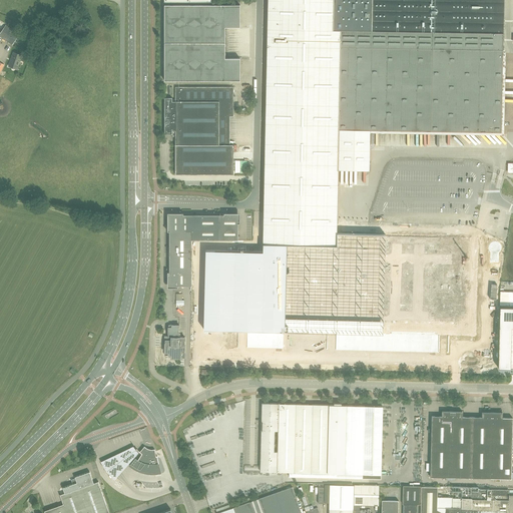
[(268,0),(269,0),(267,64),(265,163),(264,211),(263,243),(337,245),(337,233),(338,169),(369,170),(370,132),(370,129),(501,132),(503,49),(503,45),(503,32),(503,0),(268,0)]
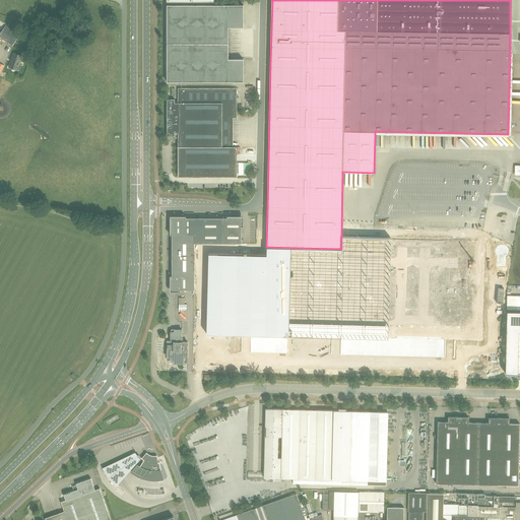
[(167,81),(182,81),(244,81),(244,59),(229,59),(228,27),(244,27),(244,5),(214,5),(167,5),(167,81)]
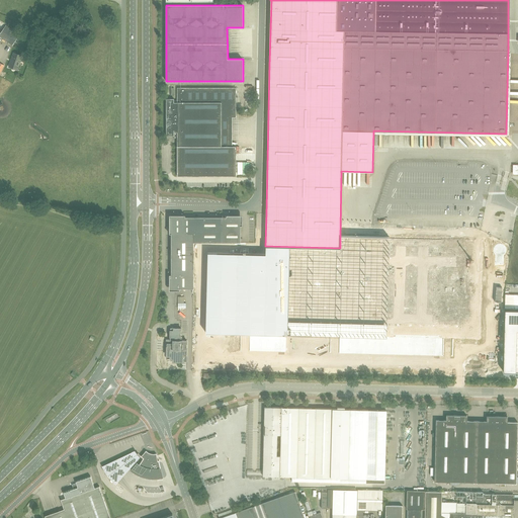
[(28,29),(29,25),(25,24),(21,23),(15,21),(14,23),(15,25),(18,26),(21,27),(20,29),(22,30),(23,28),(28,29)]
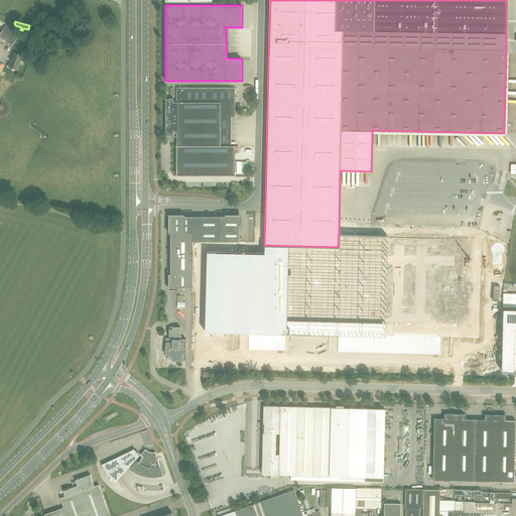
[(0,36),(12,44),(17,37),(19,34),(6,25),(0,33),(0,36)]
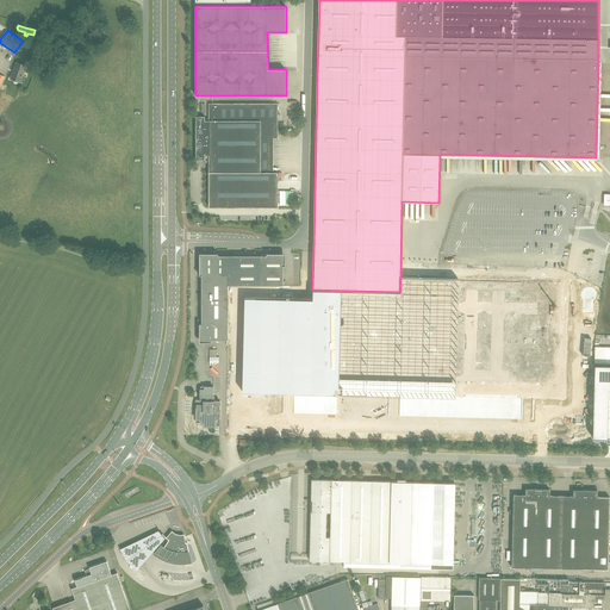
[(26,66),(16,62),(10,79),(22,82),(23,76),(26,66)]
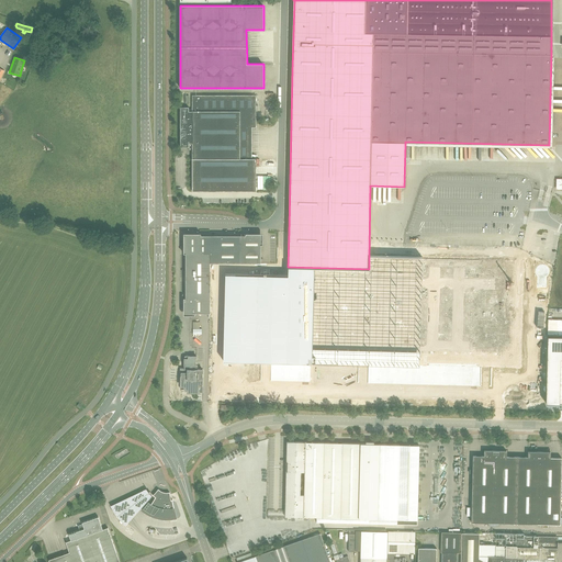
[(192,191),(198,191),(215,191),(239,191),(243,191),(256,191),(256,186),(256,165),(256,161),(256,159),(251,159),(248,159),(247,130),(254,130),(254,127),(256,127),(256,123),(256,114),(256,96),(192,96),(192,111),(189,111),(189,108),(181,108),(180,108),(180,147),(189,147),(189,143),(192,143),(192,153),(192,191)]
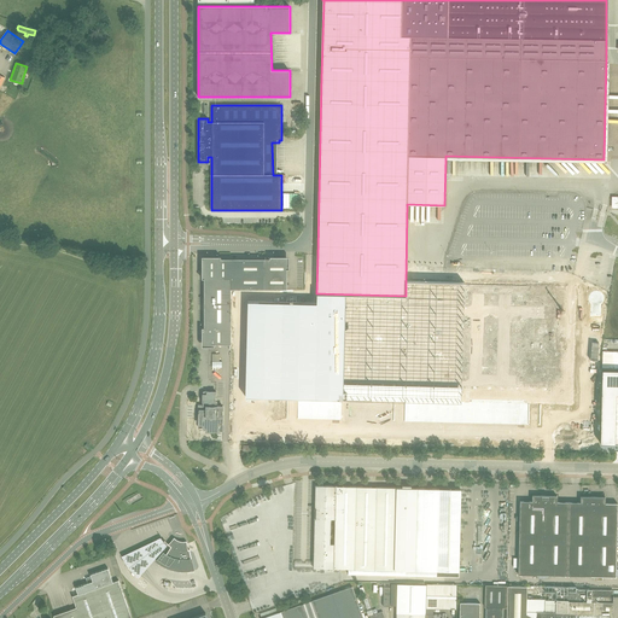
[(289,269),(289,257),(270,257),(270,258),(245,258),(221,258),(221,257),(202,257),(202,279),(204,279),(204,327),(202,327),(202,331),(202,347),(211,347),(215,347),(215,344),(231,344),(231,289),(287,289),(287,269),(289,269)]
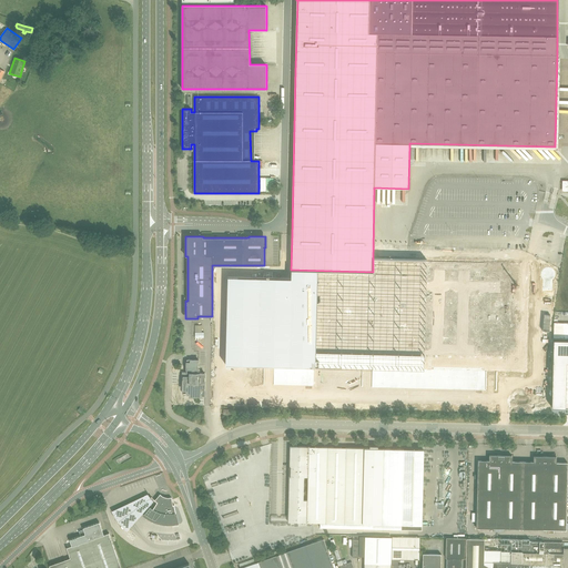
[(227,277),(225,365),(527,373),(530,262),(480,261),(373,259),(373,272),(291,270),(291,279),(227,277)]
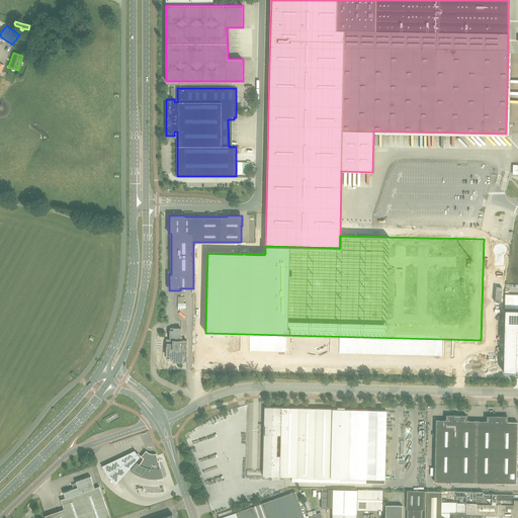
[(504,264),(504,254),(503,254),(502,255),(501,256),(499,256),(498,255),(496,254),(495,264),(504,264)]
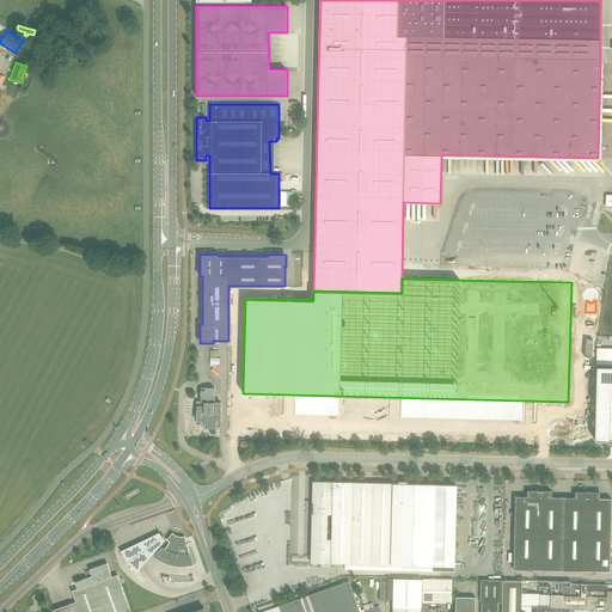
[(597,365),(607,365),(611,365),(611,348),(597,348),(597,365)]
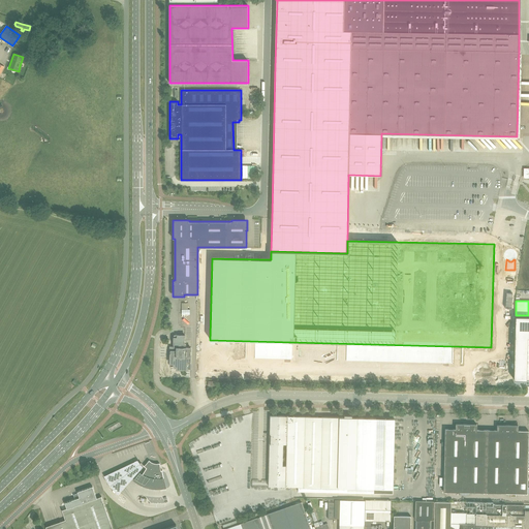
[(528,316),(515,317),(514,379),(526,379),(528,379),(528,316)]
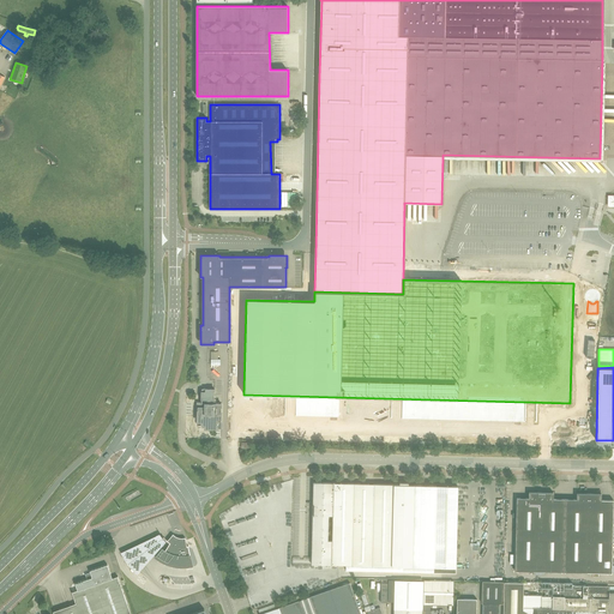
[(210,389),(205,389),(202,389),(202,407),(198,407),(197,425),(204,425),(204,428),(209,429),(211,429),(217,429),(217,422),(221,422),(222,403),(215,403),(215,389),(210,389)]
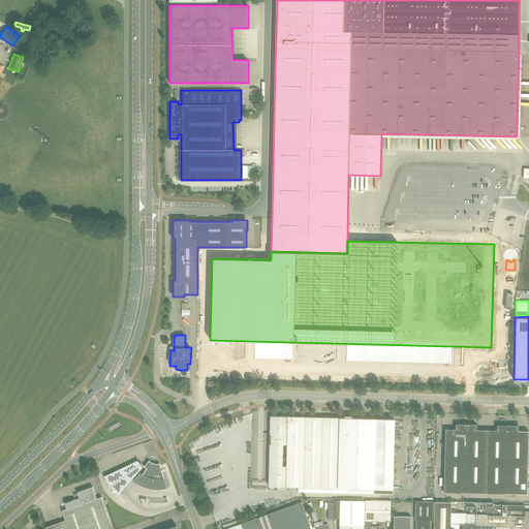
[(270,443),(269,480),(259,480),(252,480),(243,456),(203,470),(216,509),(241,501),(244,509),(296,492),(298,492),(313,492),(375,494),(394,494),(394,476),(395,418),(376,418),(358,417),(358,416),(353,416),(353,417),(352,417),(352,415),(344,415),(344,417),(315,416),(270,415),(270,436),(270,443)]
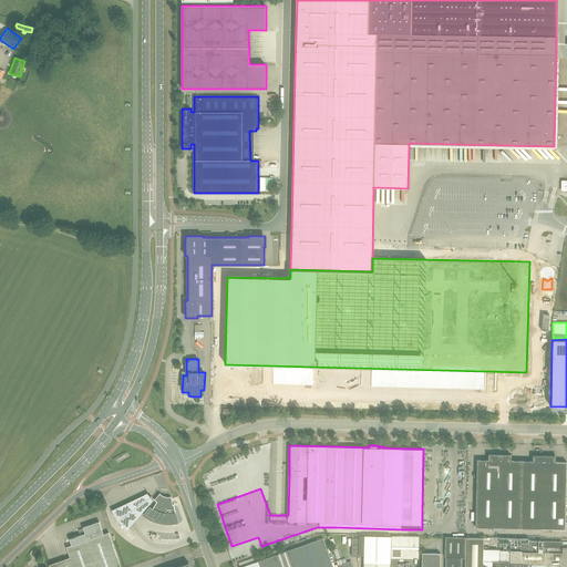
[(475,527),(498,527),(500,455),(488,454),(488,460),(477,460),(475,527)]
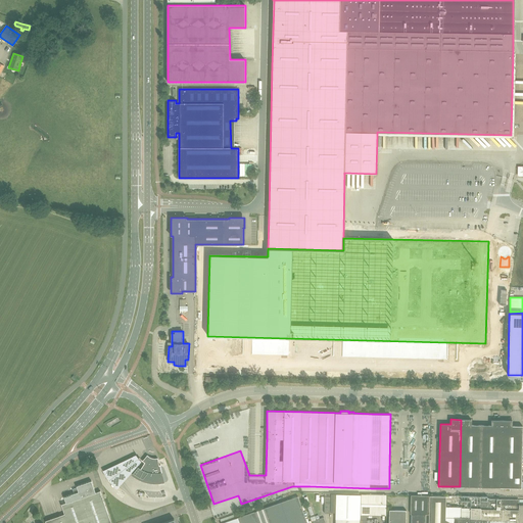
[(471,420),(461,420),(460,486),(480,486),(481,425),(471,425),(471,420)]
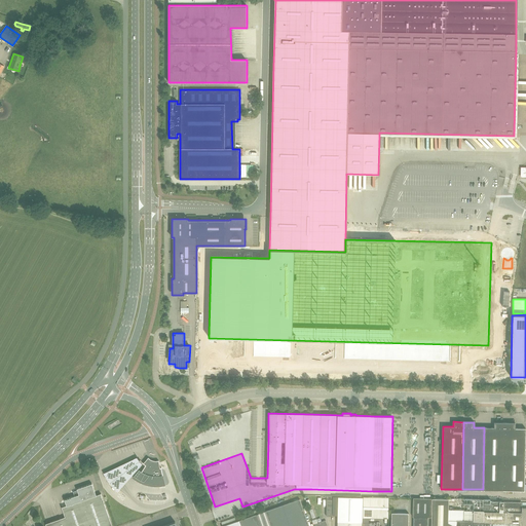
[(483,489),(503,490),(504,422),(494,422),(494,427),(484,427),(483,489)]
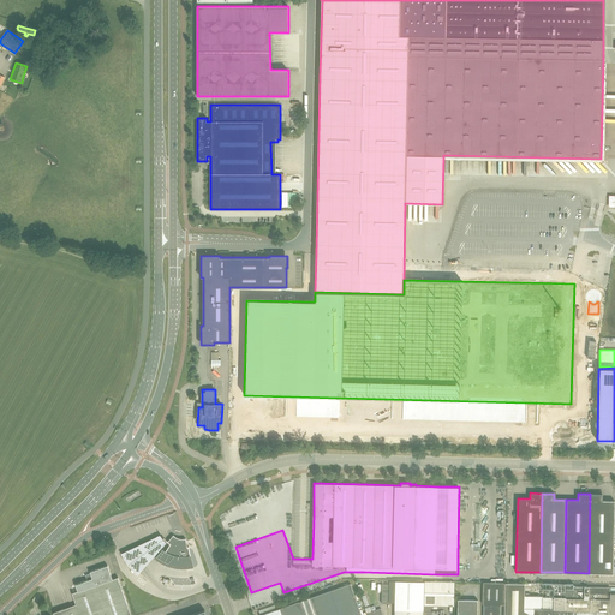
[(602,495),(590,494),(589,573),(613,573),(613,572),(613,563),(614,501),(602,501),(602,495)]
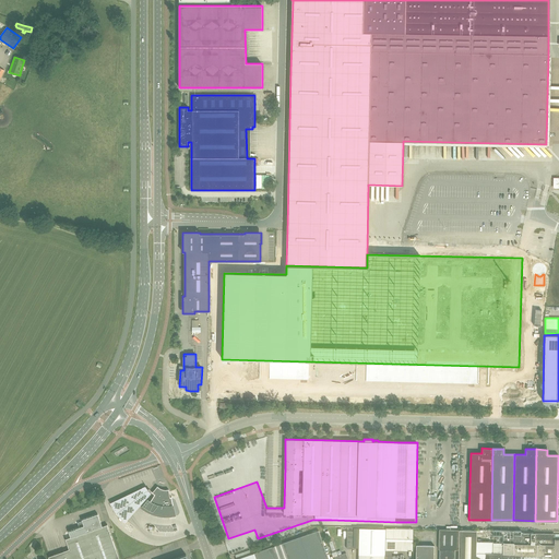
[(116,513),(125,521),(151,491),(147,486),(145,484),(110,501),(113,508),(116,513)]
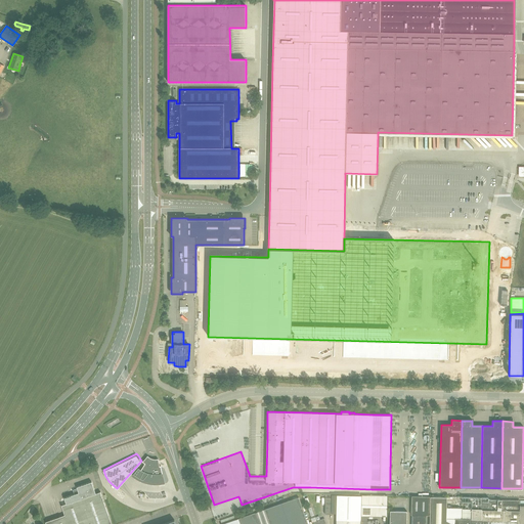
[(141,471),(137,477),(138,478),(140,479),(141,479),(143,480),(144,481),(145,481),(147,481),(149,482),(151,482),(153,482),(155,482),(157,482),(160,482),(159,473),(160,473),(161,474),(162,474),(161,466),(160,466),(159,461),(158,459),(158,460),(157,460),(156,460),(155,460),(154,459),(153,459),(151,459),(150,459),(149,457),(148,456),(147,456),(143,462),(141,461),(145,464),(141,470),(141,471)]
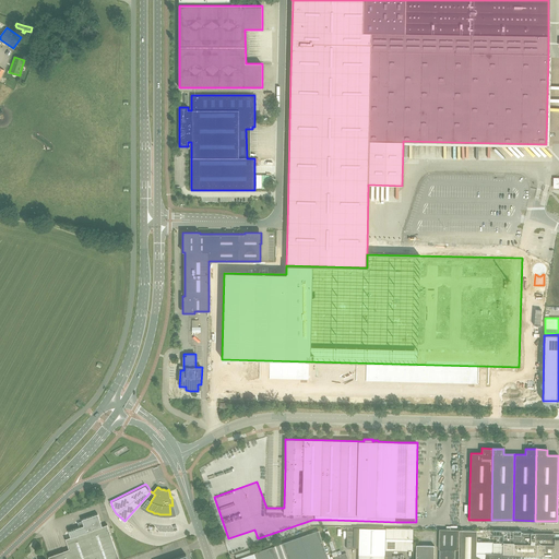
[(141,506),(146,509),(151,502),(151,501),(147,498),(141,506)]
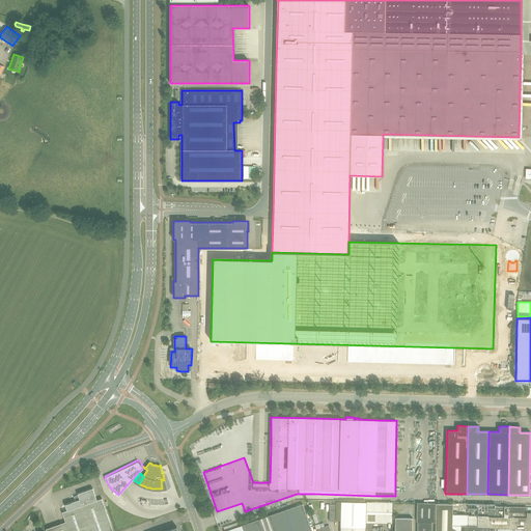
[(113,530),(102,499),(98,500),(93,488),(78,494),(79,496),(75,497),(76,499),(78,499),(78,500),(65,504),(67,510),(62,512),(65,522),(47,529),(47,530),(113,530)]
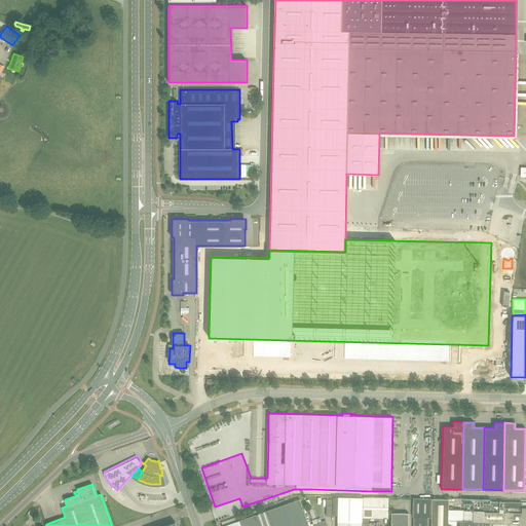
[(338,496),(337,522),(337,525),(362,525),(363,522),(363,497),(363,496),(338,496)]
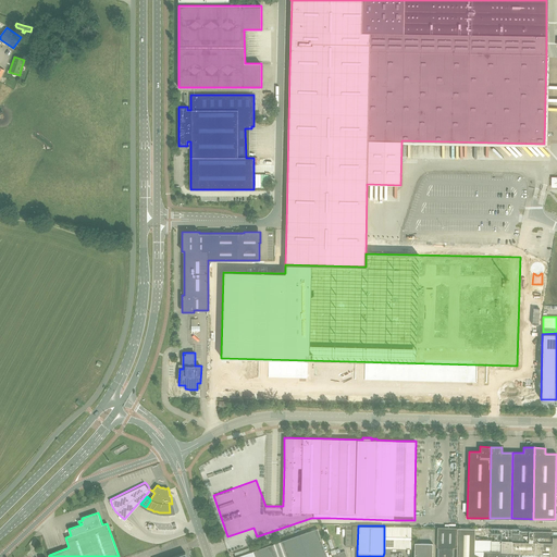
[(384,536),(384,553),(386,553),(391,553),(391,548),(411,548),(411,527),(407,527),(384,527),(384,536)]
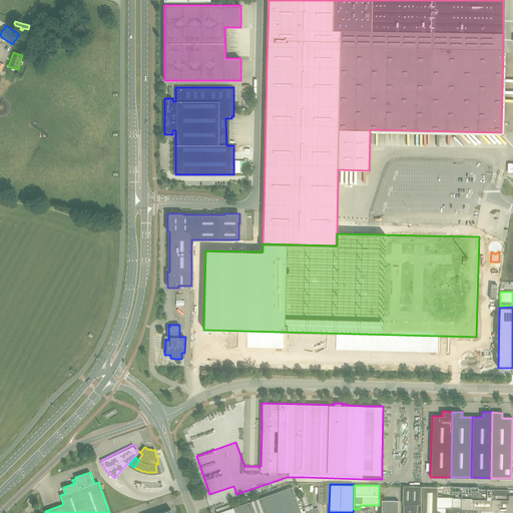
[(417,512),(418,504),(420,504),(421,486),(403,486),(403,504),(404,504),(403,512),(417,512)]
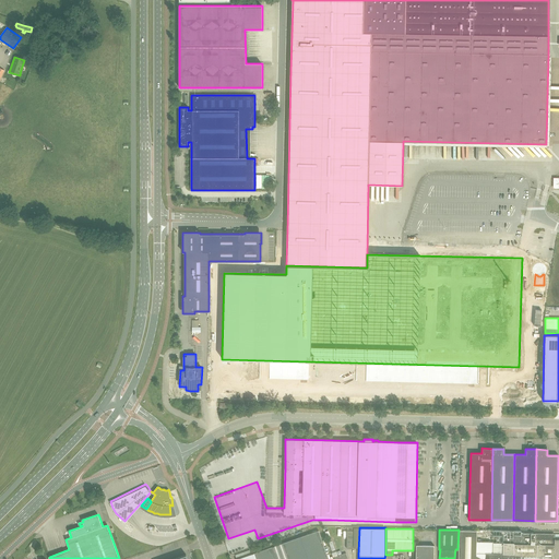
[(558,558),(558,538),(555,539),(555,534),(531,533),(526,533),(521,533),(513,532),(513,535),(507,535),(507,538),(503,538),(503,543),(492,543),(492,542),(477,542),(476,542),(477,532),(483,532),(483,530),(477,530),(477,531),(459,531),(459,558),(558,558)]
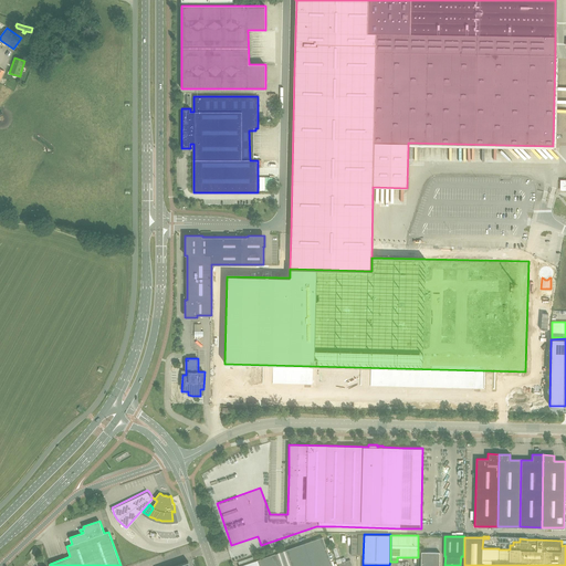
[(332,565),(322,537),(285,551),(291,565),(332,565)]
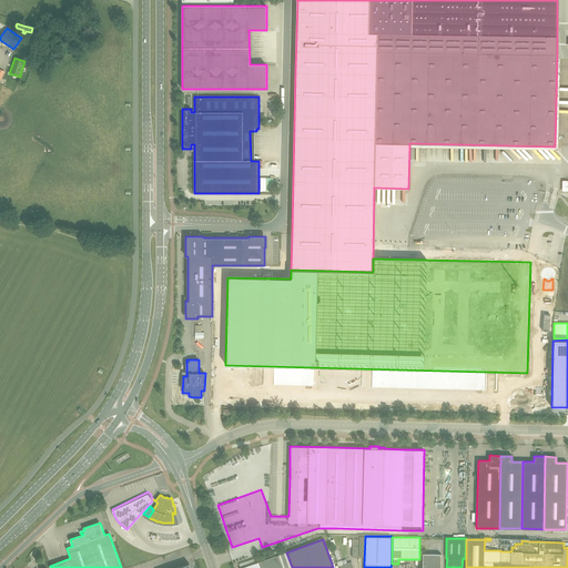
[(440,567),(442,555),(423,554),(422,567),(440,567)]
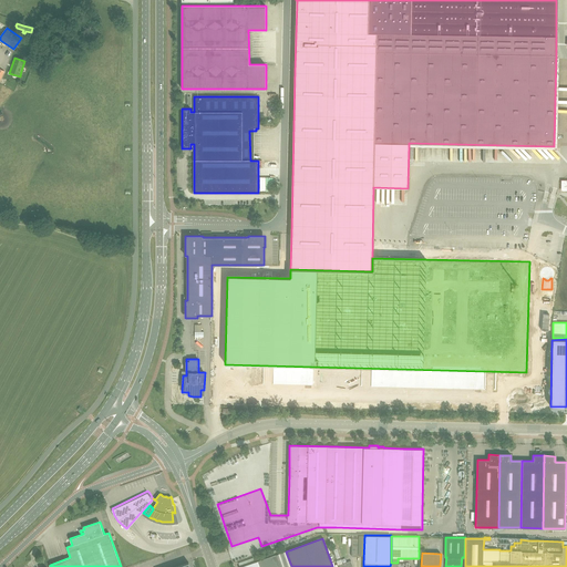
[(280,566),(276,555),(258,562),(259,566),(280,566)]
